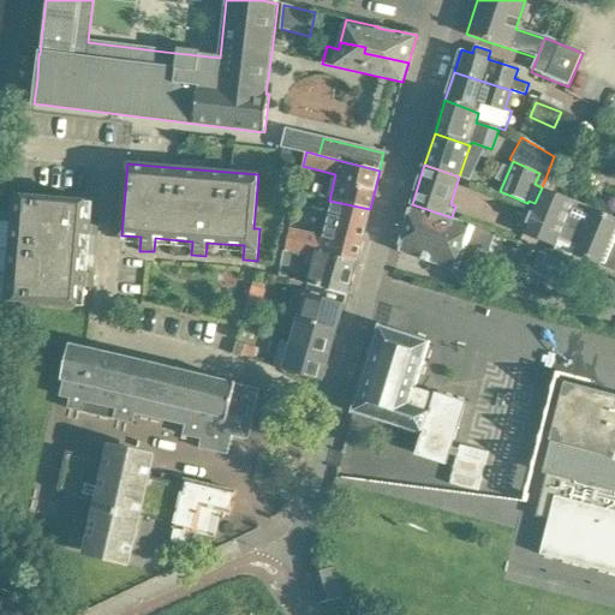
[(614,227),(614,218),(542,187),(535,203),(523,233),(599,266),(614,227)]
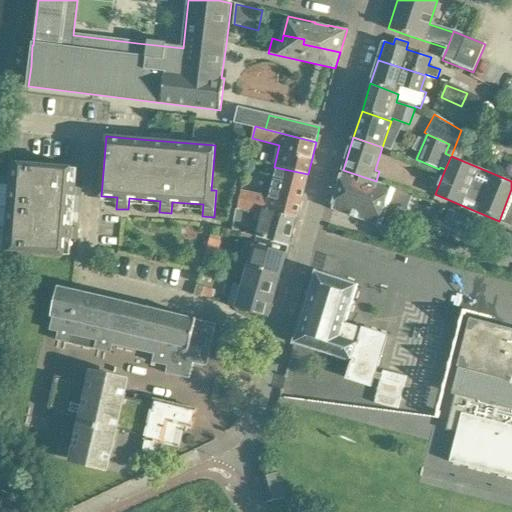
[(72,167),(54,166),(12,162),(5,250),(64,255),(66,239),(77,239),(78,228),(67,227),(69,195),(81,197),(82,185),(70,184),(72,167)]
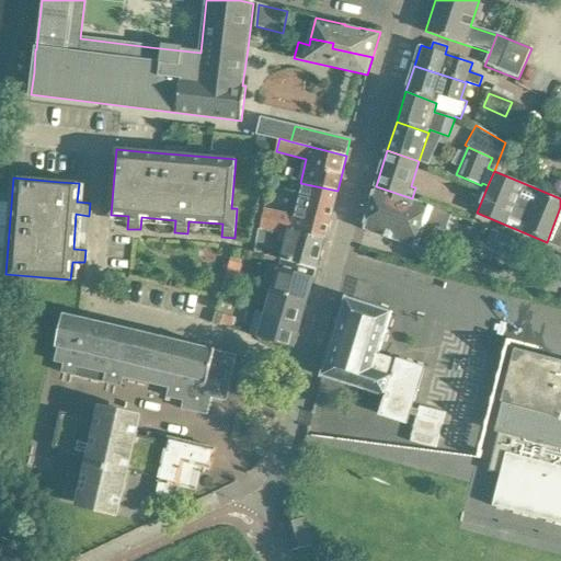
[(299,184),(302,185),(292,224),(261,218),(258,230),(278,233),(289,236),(290,231),(324,240),(325,239),(338,191),(300,183),(299,184)]
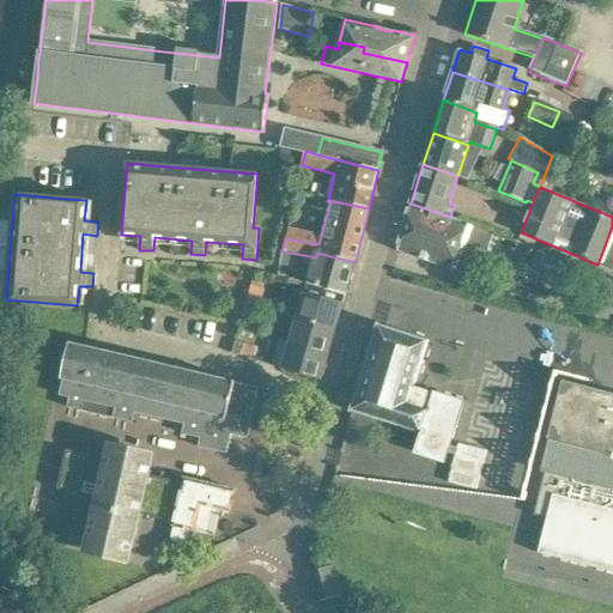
[(469,224),(450,217),(411,204),(398,250),(453,269),(469,224)]
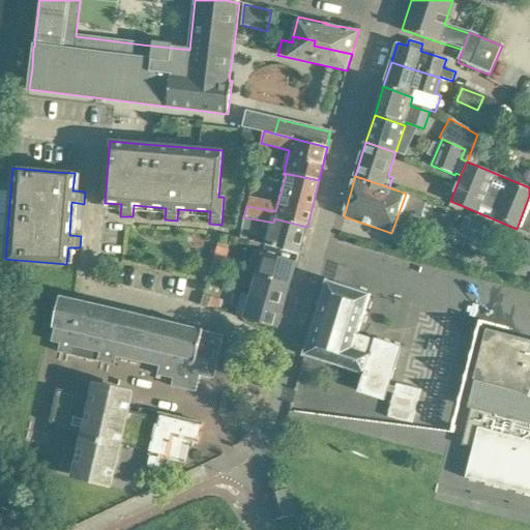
[(298,256),(306,227),(274,218),(273,223),(263,221),(261,228),(269,230),(265,245),(298,256)]
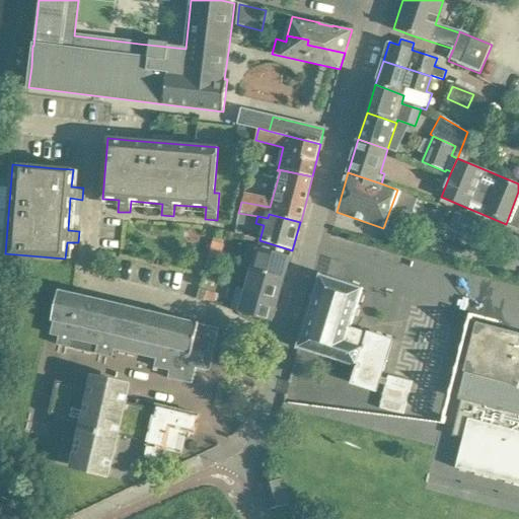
[(456,214),(452,224),(482,235),(487,225),(456,214)]
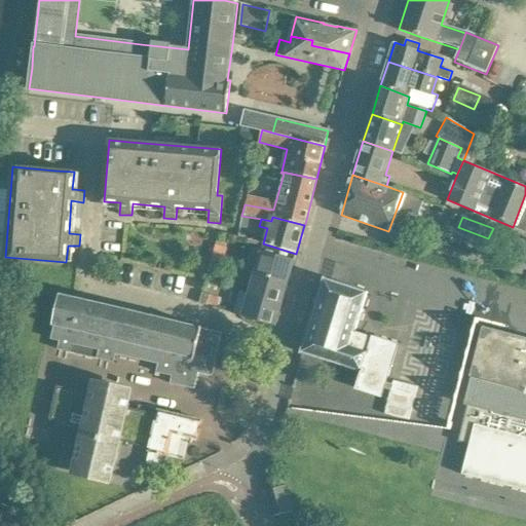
[(223,263),(227,248),(216,245),(209,271),(216,273),(219,262),(223,263)]
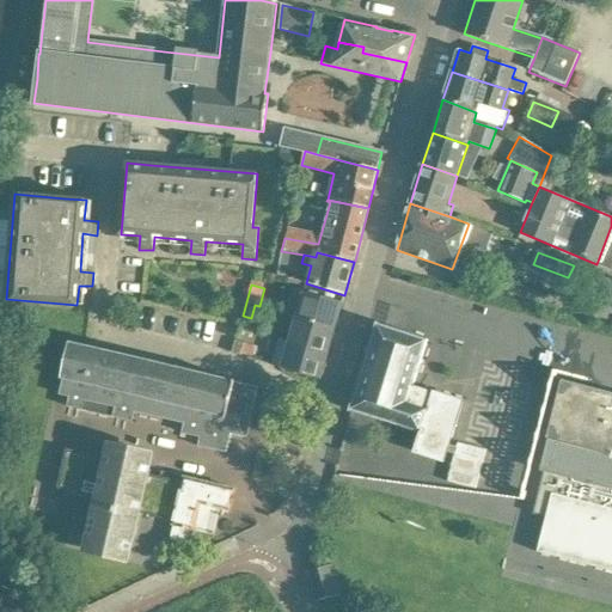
[(342,303),(304,292),(292,288),(285,313),(297,317),(295,319),(335,330),(342,303)]
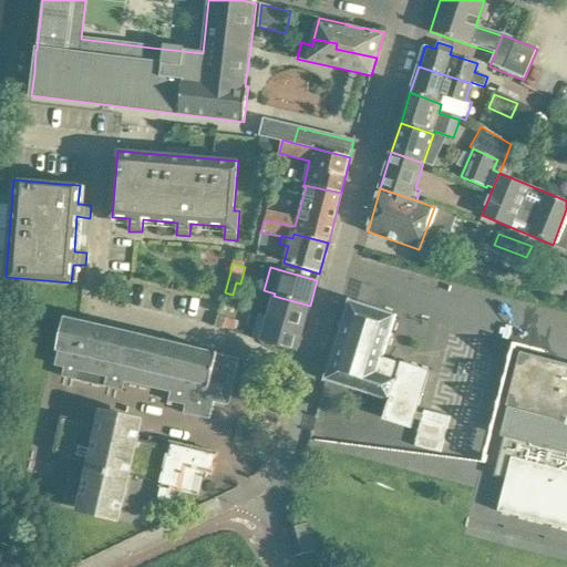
[(303,329),(310,306),(274,296),(267,319),(303,329)]
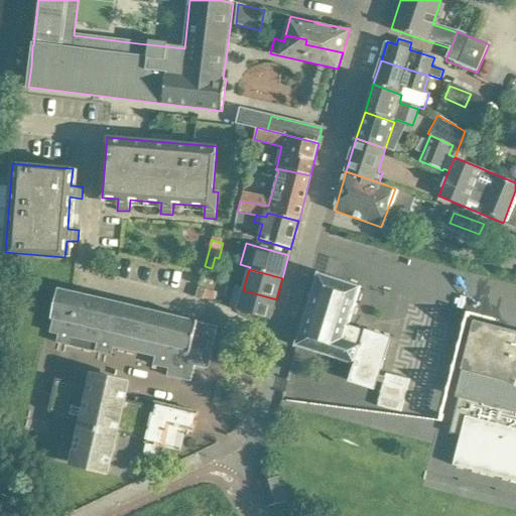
[(361,286),(355,284),(318,272),(310,296),(296,346),(355,366),(351,381),(375,389),(390,339),(349,326),(361,286)]
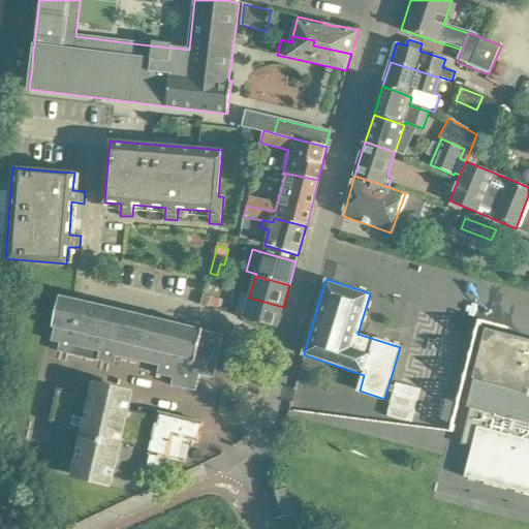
[(200,305),(208,307),(211,297),(204,293),(200,305)]
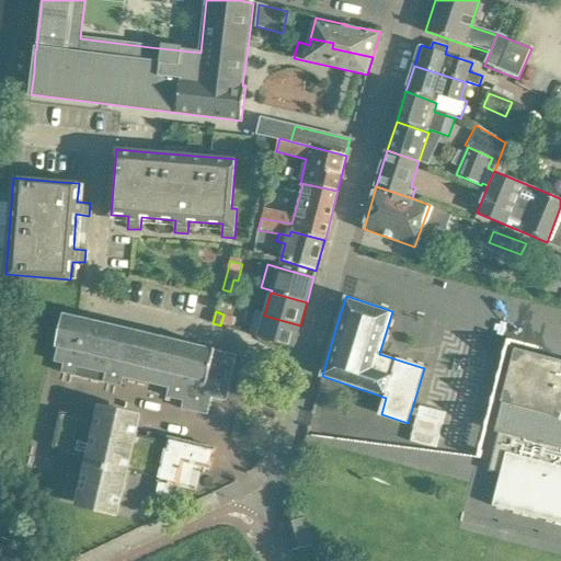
[(237,355),(216,350),(66,315),(58,346),(49,344),(46,358),(64,363),(61,373),(76,376),(78,366),(105,373),(103,381),(121,386),(123,377),(169,387),(167,397),(184,400),(182,409),(183,409),(207,414),(212,398),(222,401),(222,400),(224,400),(235,355),(237,356),(237,355)]
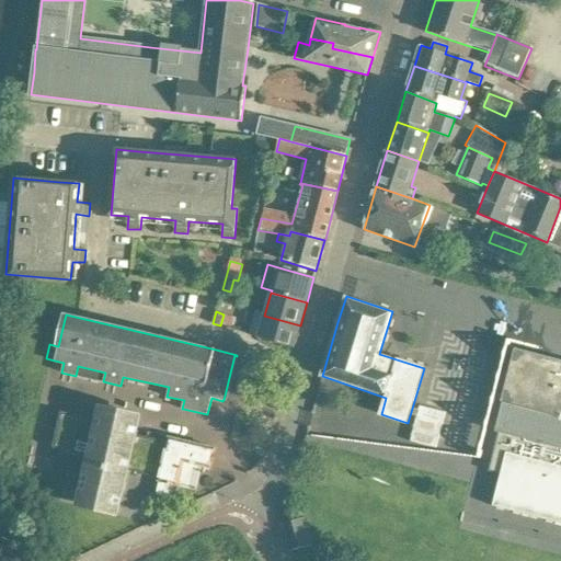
[(294,347),(300,325),(264,316),(259,338),(294,347)]
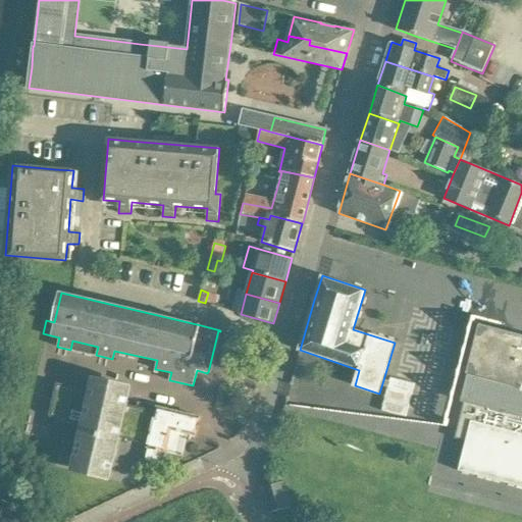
[(464,402),(455,438),(466,441),(459,470),(521,486),(521,334),(479,324),(467,373),(468,373),(462,401),(464,402)]
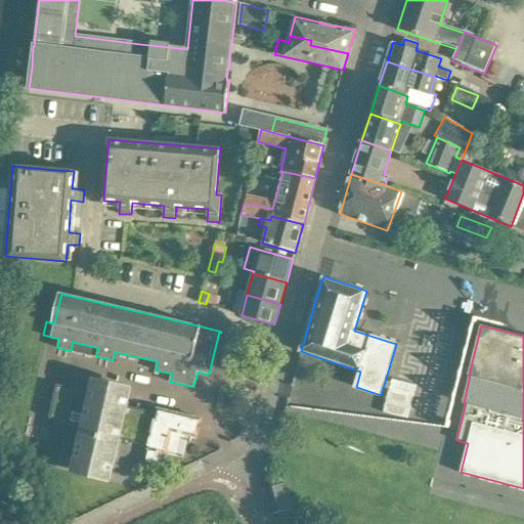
[(198,437),(202,419),(139,404),(138,408),(128,405),(127,405),(131,387),(94,378),(90,392),(56,384),(49,418),(81,434),(72,474),(110,482),(115,459),(116,459),(121,440),(149,446),(148,448),(149,449),(147,462),(163,465),(165,452),(183,456),(186,440),(190,441),(191,435),(198,437)]
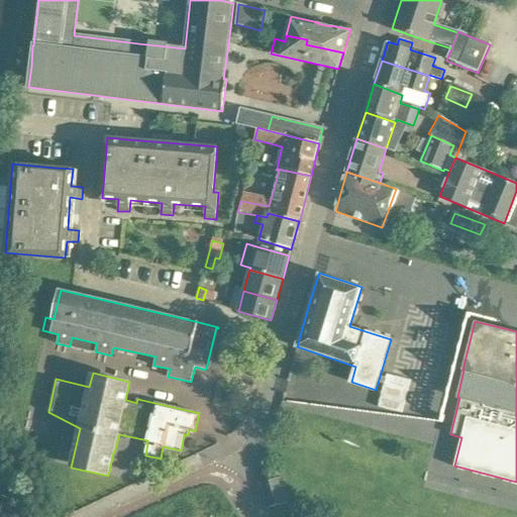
[(268,508),(269,508),(286,503),(279,477),(261,482),(268,508)]
